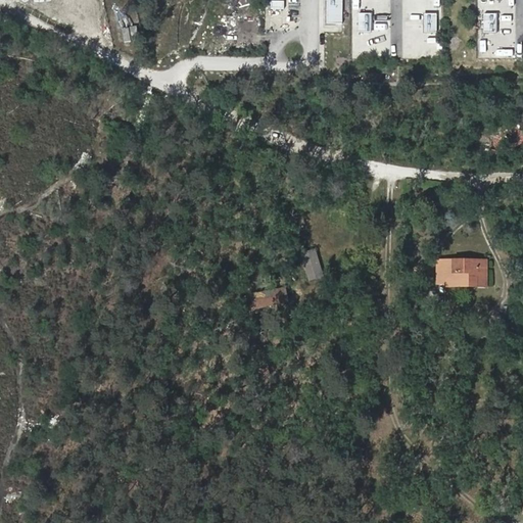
[(326,0),(326,24),(342,24),(341,0),(326,0)]
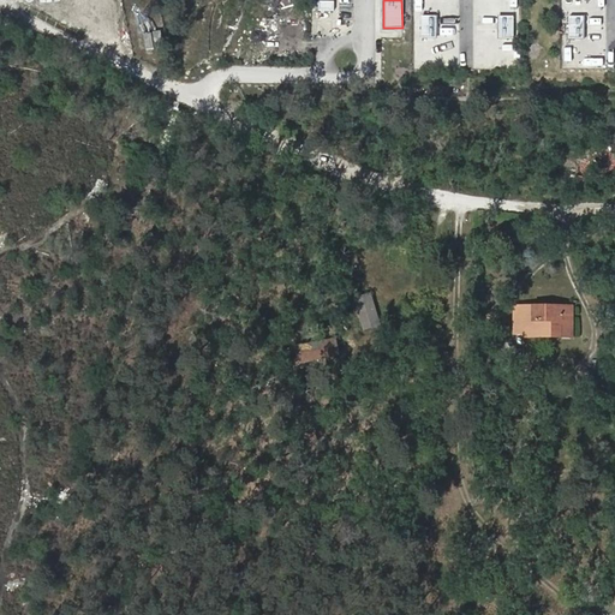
[(428,15),(428,0),(415,0),(412,36),(435,37),(436,16),(428,15)]
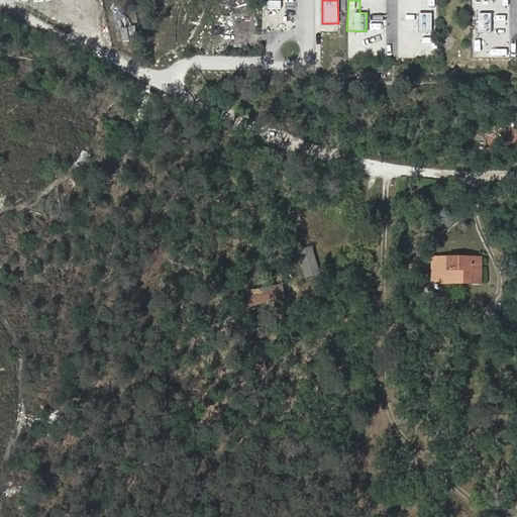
[(279,30),(279,1),(263,1),(262,30),(279,30)]
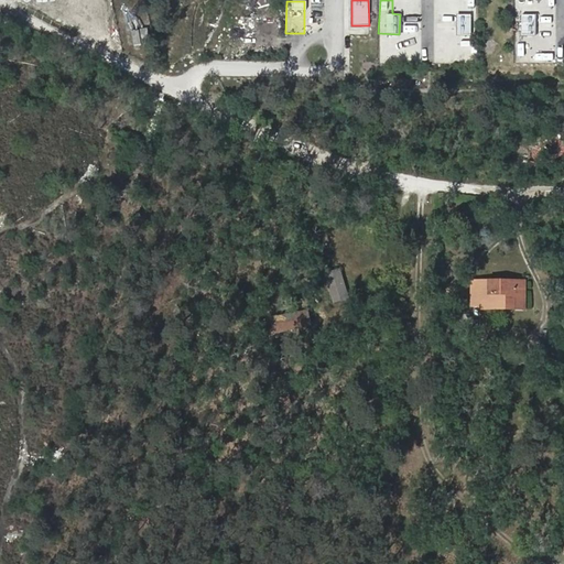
[(456,35),(472,34),(470,14),(456,14),(456,35)]
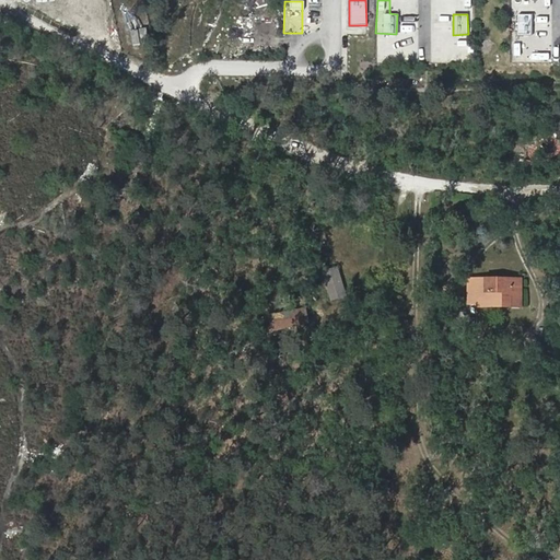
[(532,14),(516,14),(516,34),(532,34),(532,14)]
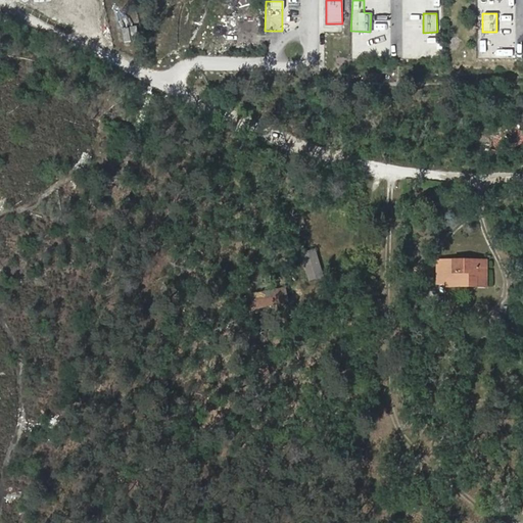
[(139,40),(137,27),(131,28),(133,41),(139,40)]
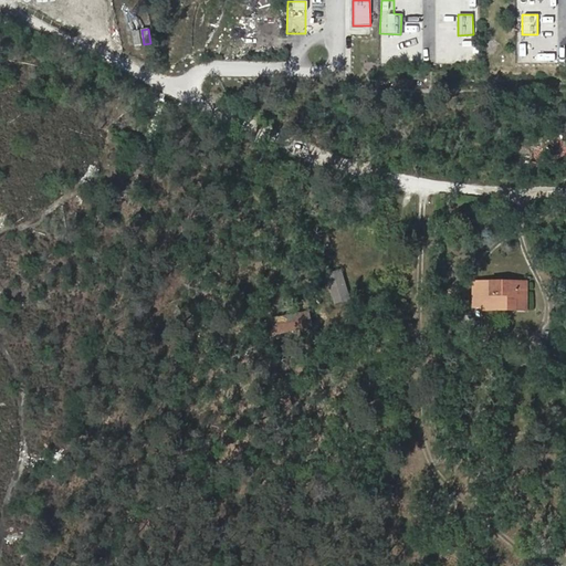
[(142,44),(139,31),(133,32),(135,45),(142,44)]
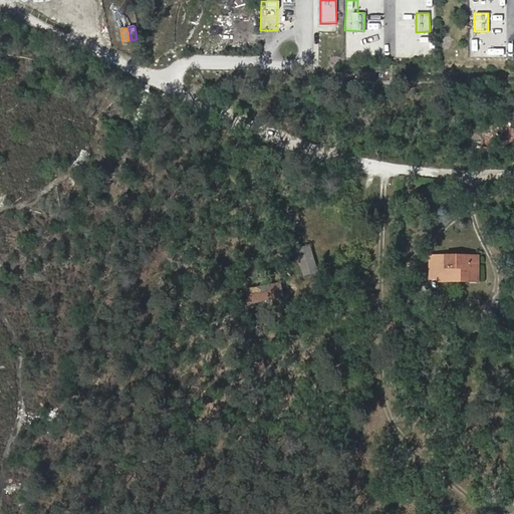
[(431,49),(413,50),(413,36),(398,36),(398,51),(410,51),(410,56),(431,56),(431,49)]
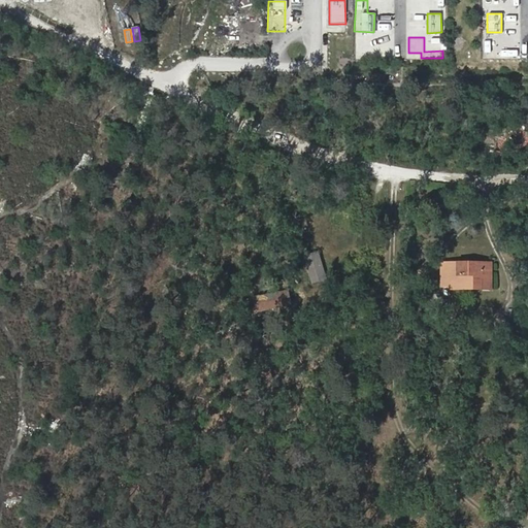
[(283,264),(296,261),(293,244),(279,249),(283,264)]
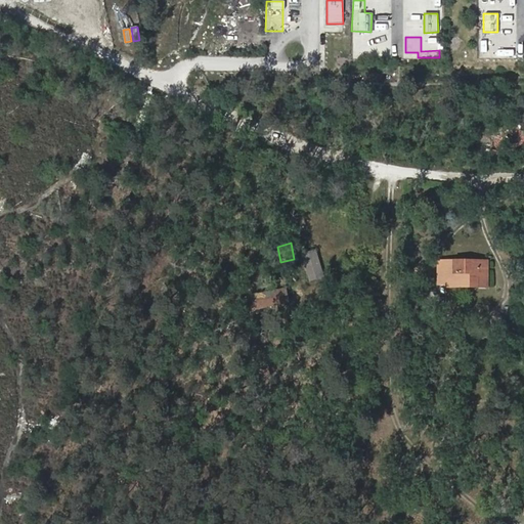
[(324,277),(318,253),(306,256),(312,280),(324,277)]
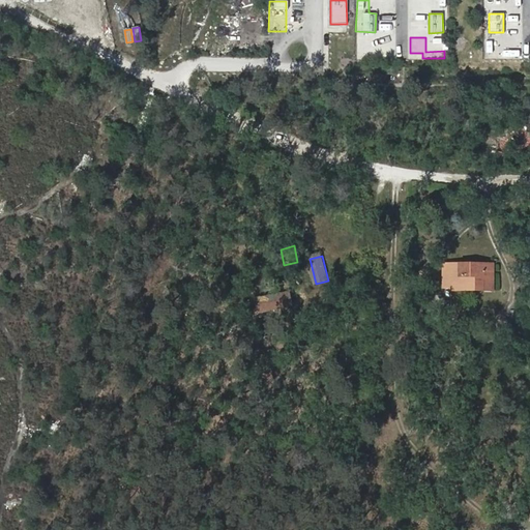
[(451,280),(451,264),(445,264),(445,286),(476,287),(476,280),(451,280)]
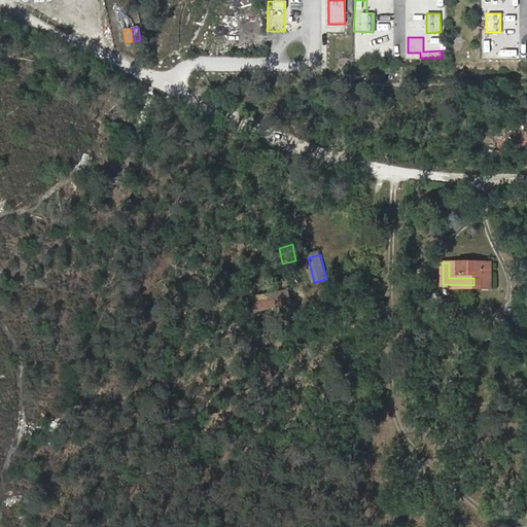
[(491,265),(449,262),(449,278),(473,278),(473,285),(490,286),(491,265)]
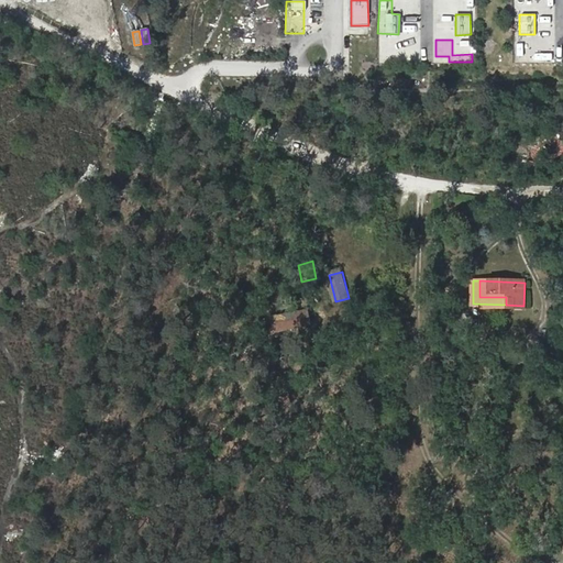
[(301,300),(302,306),(272,316),(276,333),(316,323),(310,298),(301,300)]
